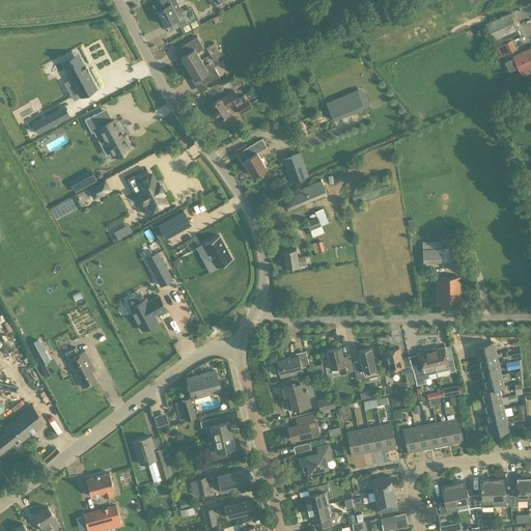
[(191,21),(186,9),(183,10),(182,7),(180,8),(176,0),(156,0),(152,2),(158,11),(157,12),(159,18),(161,18),(164,25),(174,20),(177,27),(191,21)]
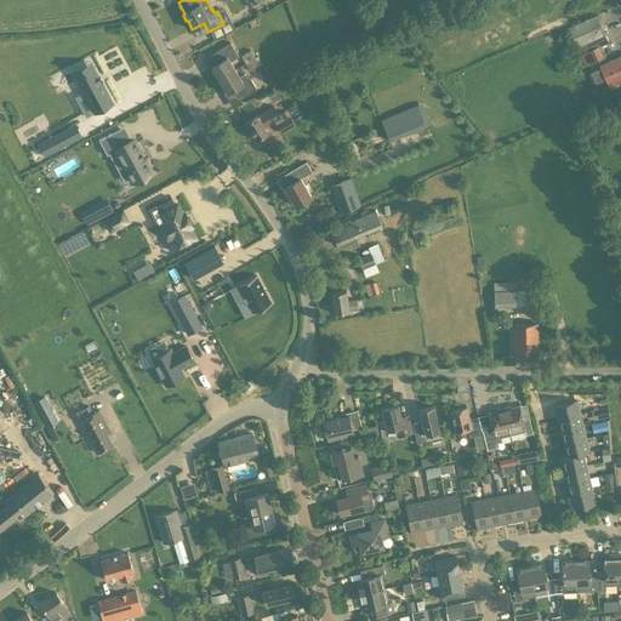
[(609,43),(596,15),(568,28),(576,47),(581,46),(582,51),(580,52),(581,55),(580,55),(585,66),(586,64),(605,57),(600,47),(609,43)]
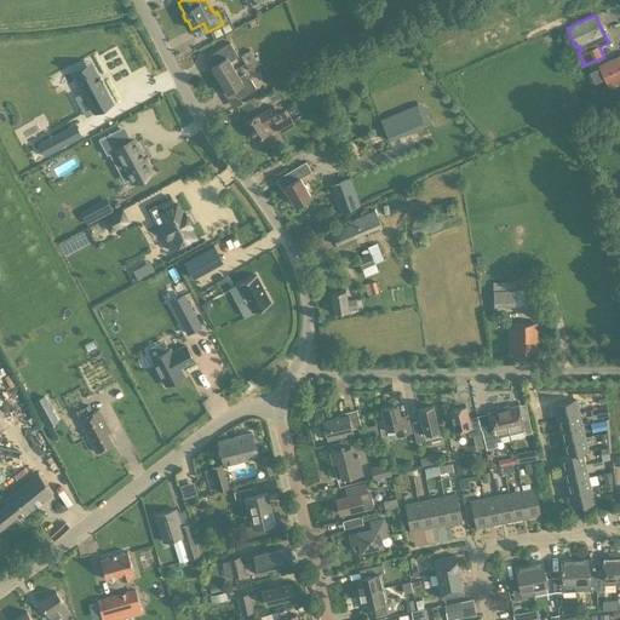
[(211,67),(218,80),(235,69),(229,61),(237,56),(230,42),(214,52),(219,61),(211,67)]
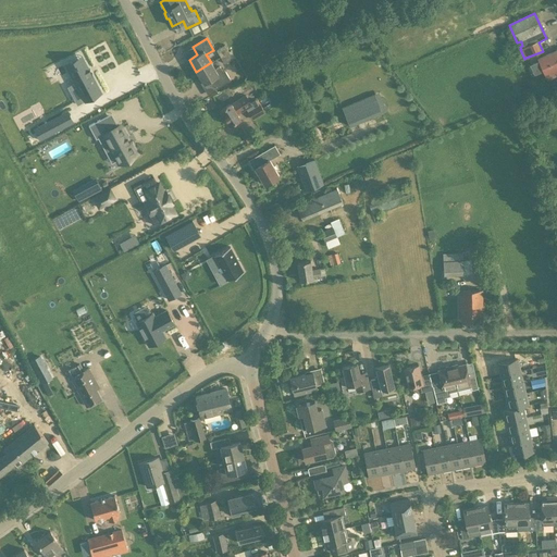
[(215,50),(220,57),(229,51),(224,45),(215,50)]
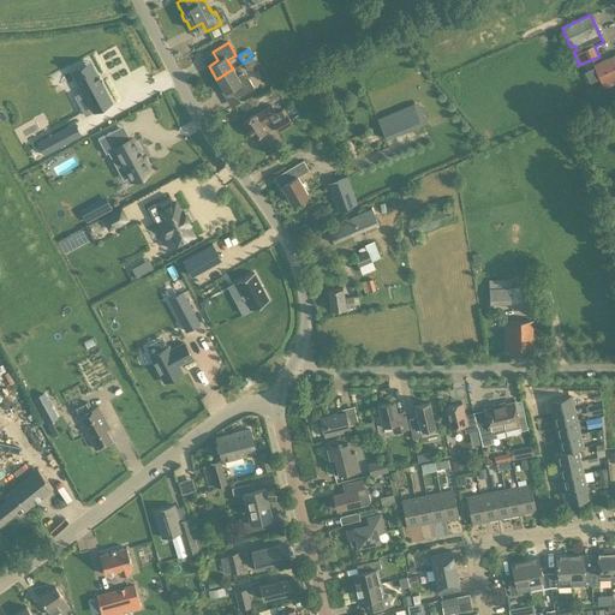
[(614,55),(593,65),(603,88),(614,82),(614,55)]
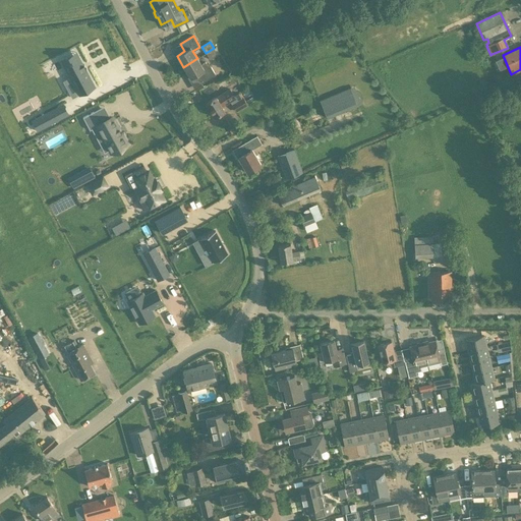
[(218,55),(214,48),(206,53),(210,59),(218,55)]
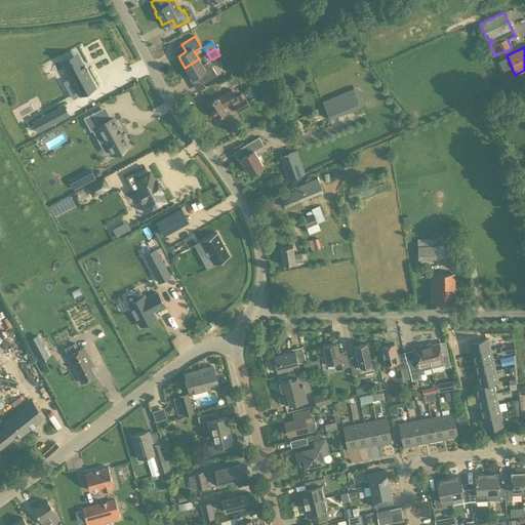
[(77,51),(62,58),(80,93),(94,85),(77,51)]
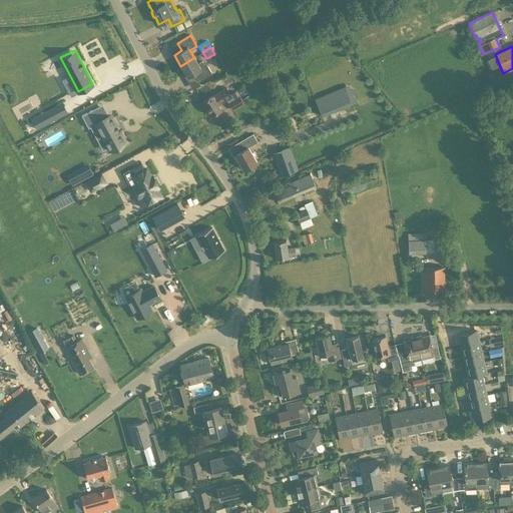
[(202,61),(198,64),(194,57),(180,66),(184,72),(187,76),(187,77),(193,73),(198,81),(211,73),(206,64),(204,65),(202,61)]
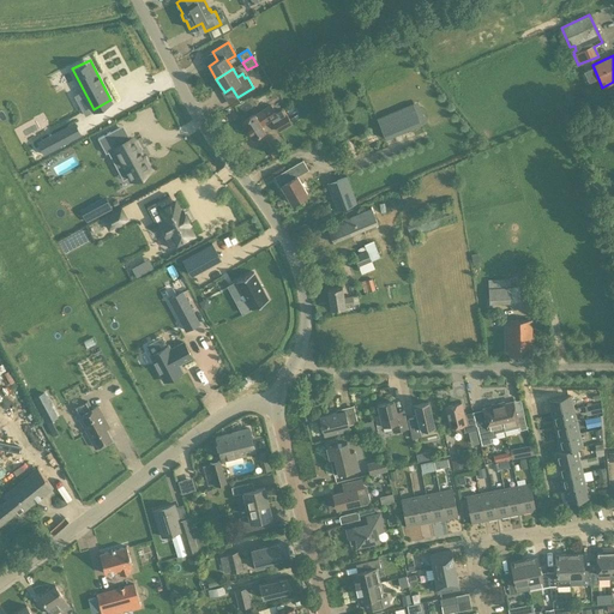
[(385,139),(421,125),(413,103),(377,118),(385,139)]
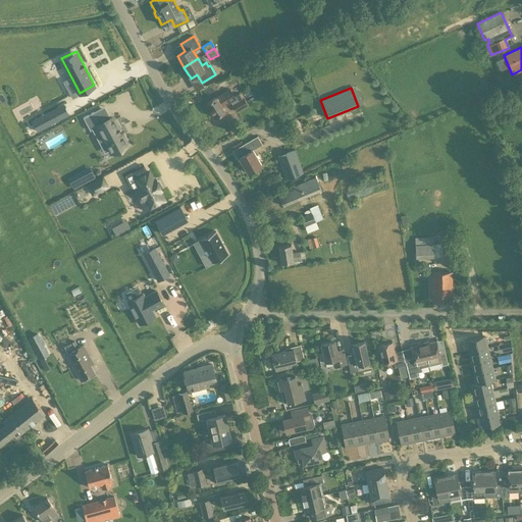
[(230,102),(231,105),(242,98),(240,94),(235,97),(229,90),(223,93),(216,98),(216,97),(206,103),(215,117),(224,111),(221,107),(229,102),(230,102)]
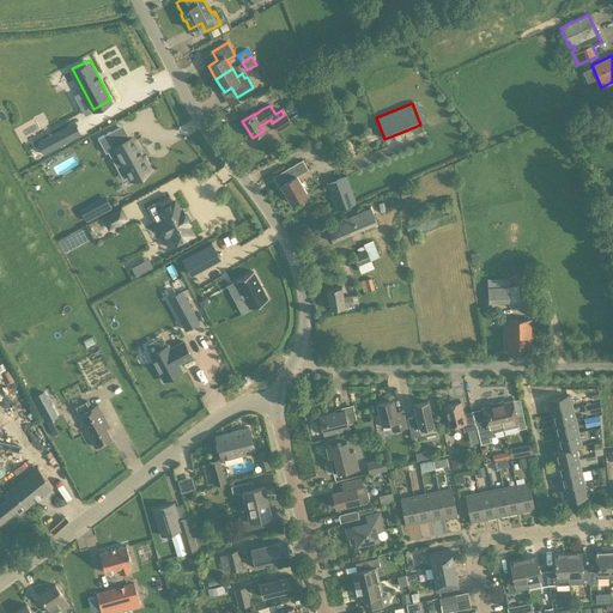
[(278,132),(291,123),(286,114),(284,115),(272,123),(278,132)]
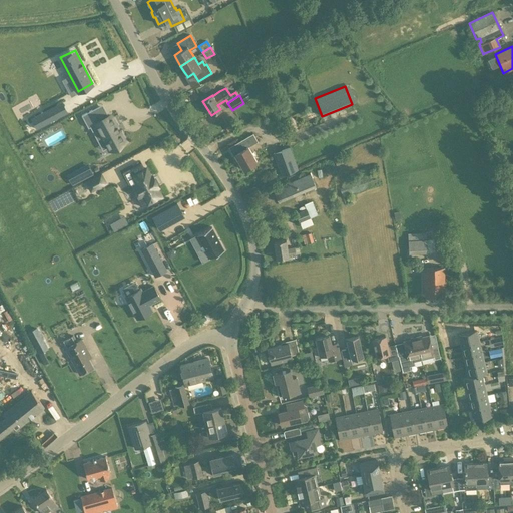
[(52,107),(31,118),(36,128),(57,117),(52,107)]
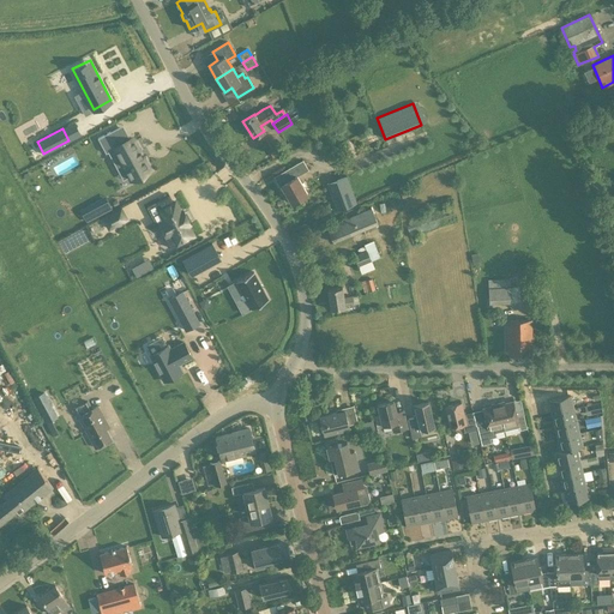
[(110,132),(97,138),(106,154),(108,152),(114,149),(115,150),(125,169),(130,176),(131,180),(143,174),(148,172),(146,172),(150,170),(146,163),(143,157),(143,156),(140,151),(140,152),(132,138),(131,139),(118,146),(110,132)]
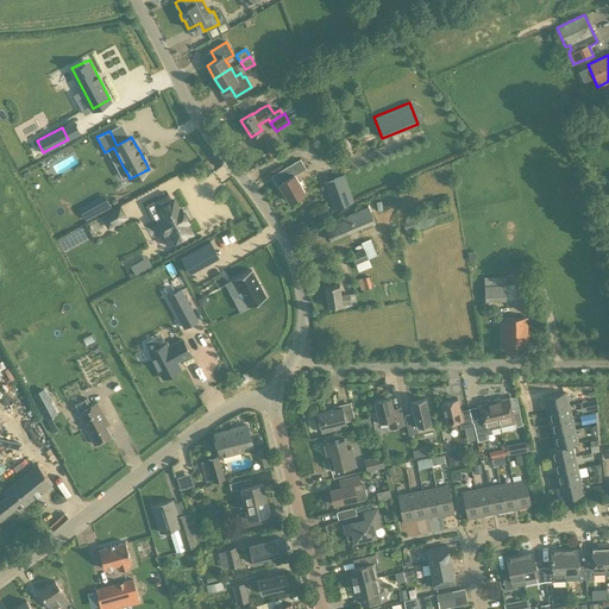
[(82,140),(69,148),(71,154),(86,146),(82,140)]
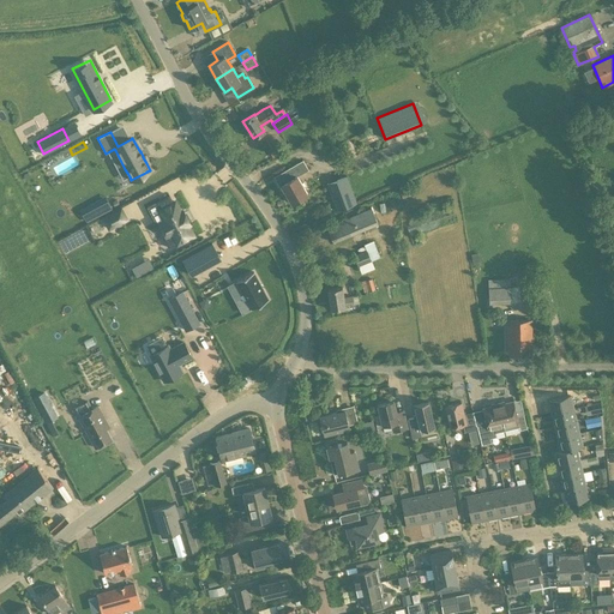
[(298,176),(308,170),(302,160),(283,170),(289,180),(281,185),(292,203),(307,194),(298,176)]
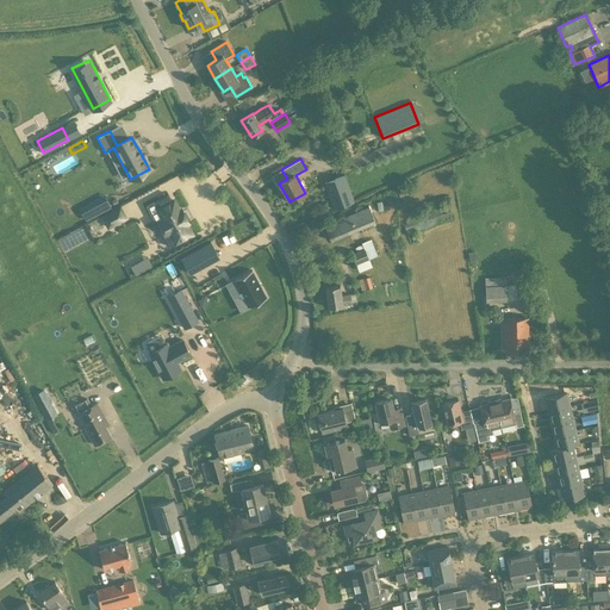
[(354,201),(344,175),(324,182),(334,209),(354,201)]
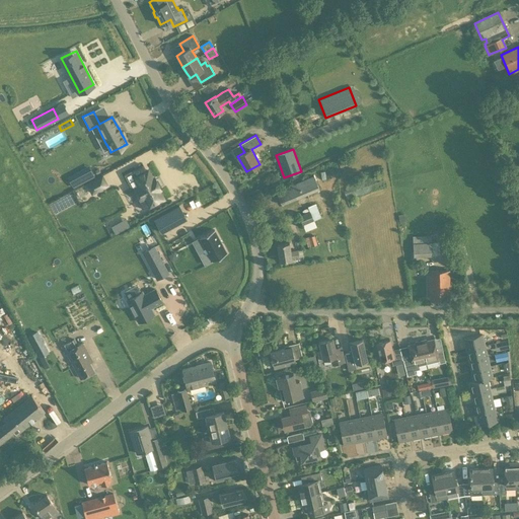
[(154,177),(152,178),(148,169),(146,170),(143,164),(131,170),(139,186),(135,188),(141,200),(138,201),(143,209),(150,206),(156,203),(157,205),(162,202),(161,200),(163,199),(158,190),(160,189),(154,177)]
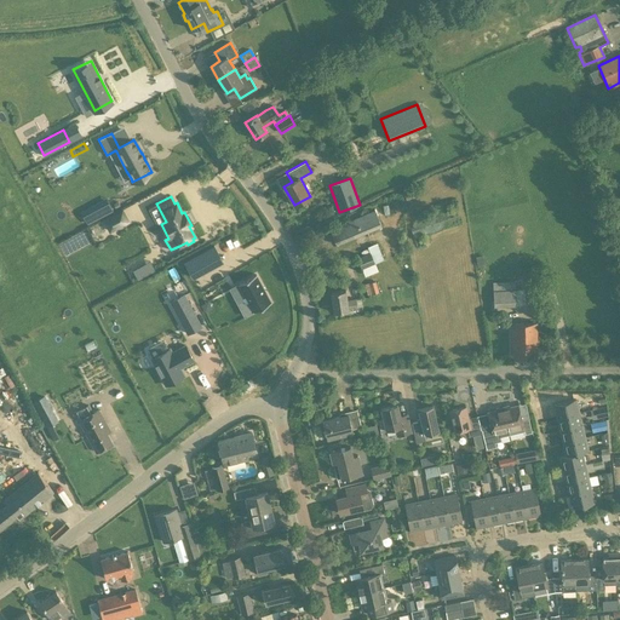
[(113,210),(108,202),(93,210),(97,218),(113,210)]
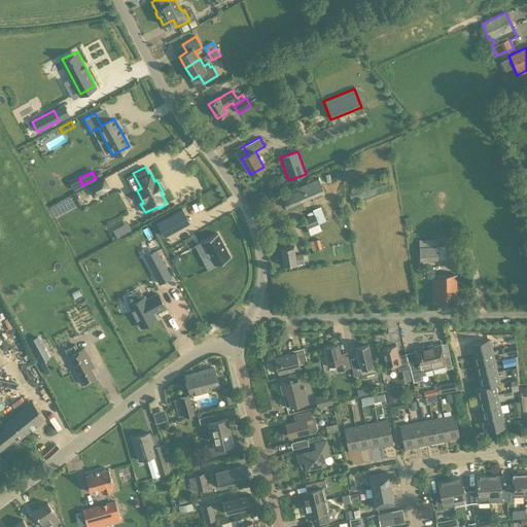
[(109,188),(104,178),(88,187),(93,198),(109,188)]
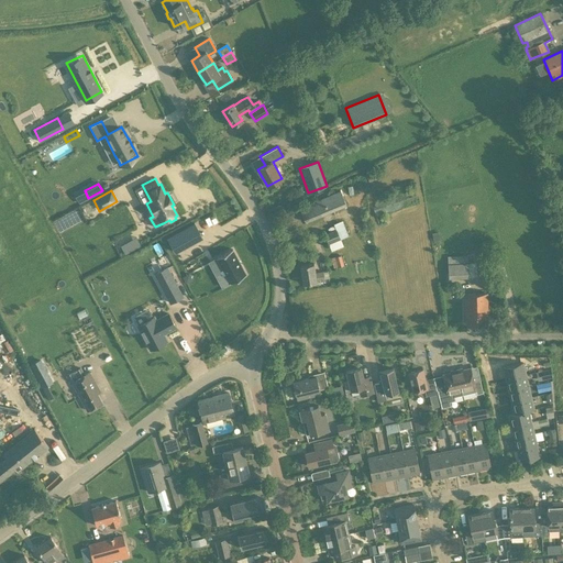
[(306,222),(346,206),(341,190),(299,208),(306,222)]
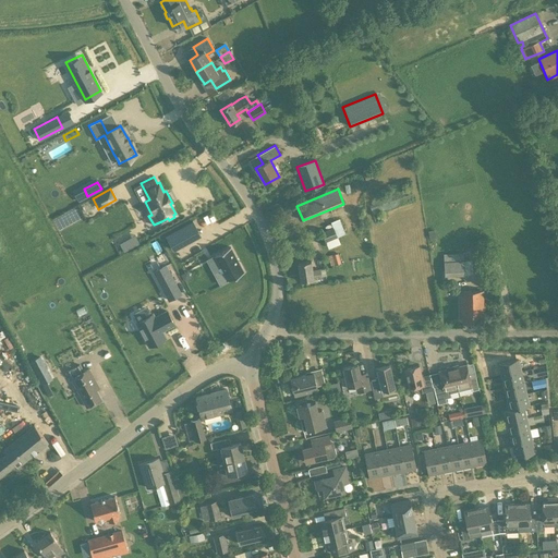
[(199,234),(193,221),(166,237),(173,250),(199,234)]
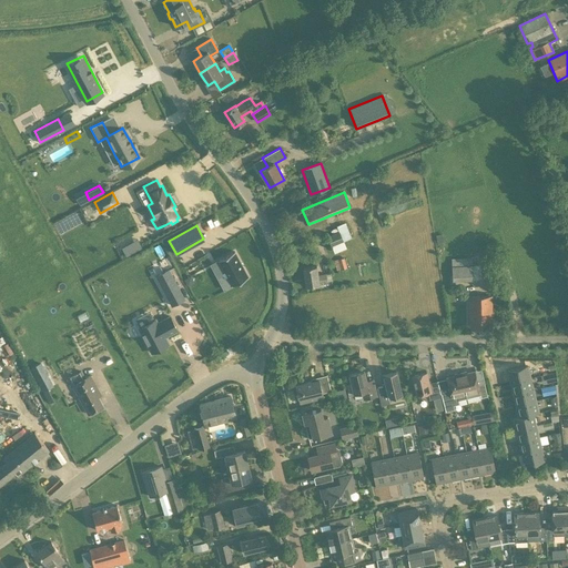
[(343,242),(338,232),(327,236),(332,246),(343,242)]
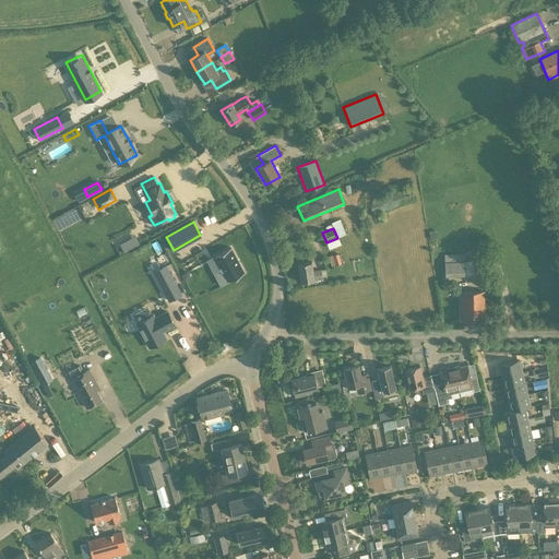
[(135,235),(120,242),(125,251),(140,242),(135,235)]
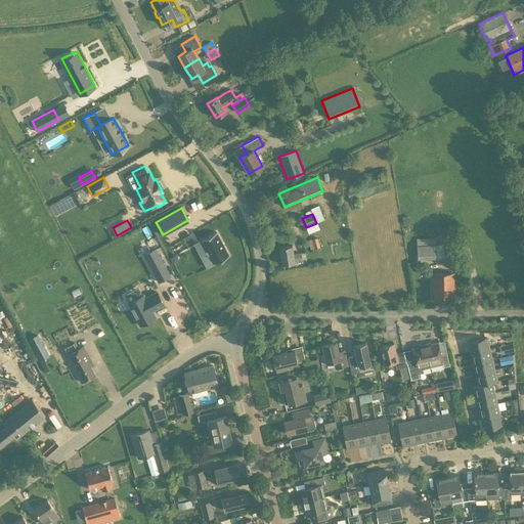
[(216,232),(202,239),(202,241),(214,263),(229,256),(228,255),(217,232),(216,232)]
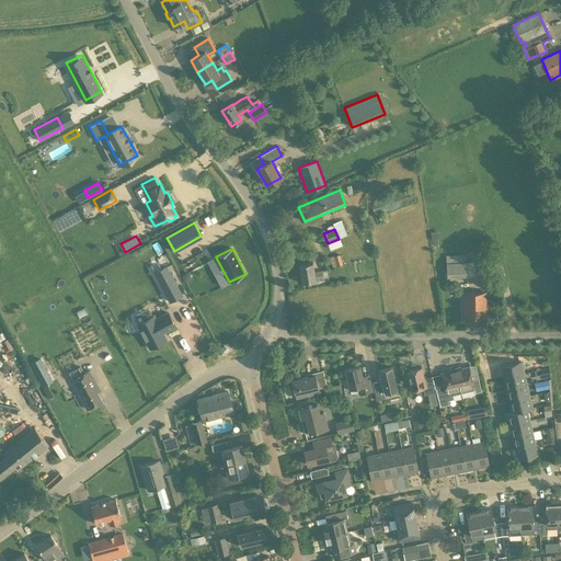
[(330,258),(333,266),(341,263),(338,255),(330,258)]
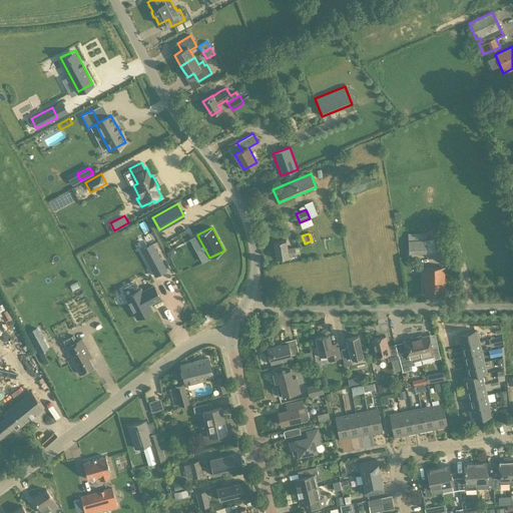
[(288,255),(295,254),(294,247),(287,248),(286,239),(274,241),(276,259),(288,257),(288,255)]
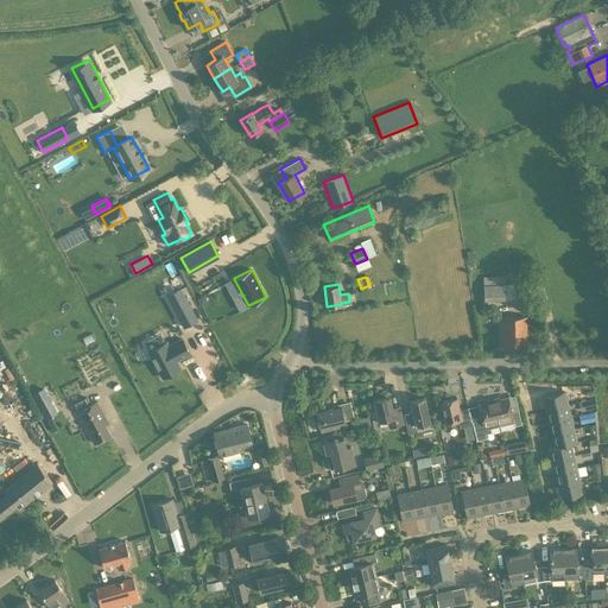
[(505,284),(485,285),(485,299),(506,299),(505,284)]
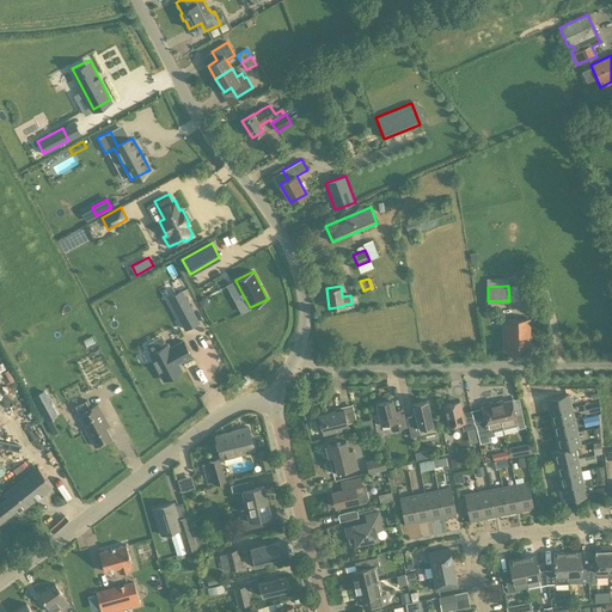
[(182,289),(167,297),(185,329),(199,322),(182,289)]
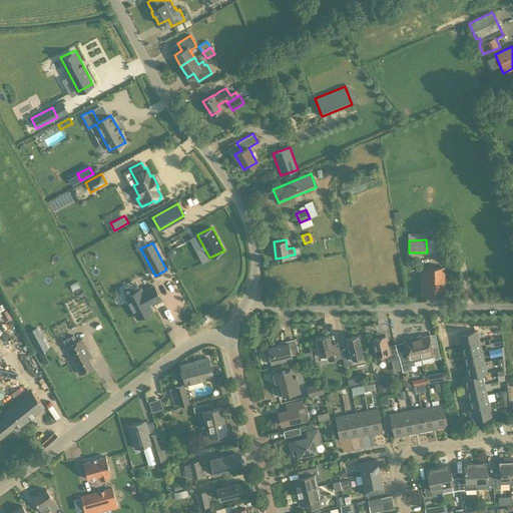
[(424,296),(444,295),(444,267),(424,267),(424,296)]
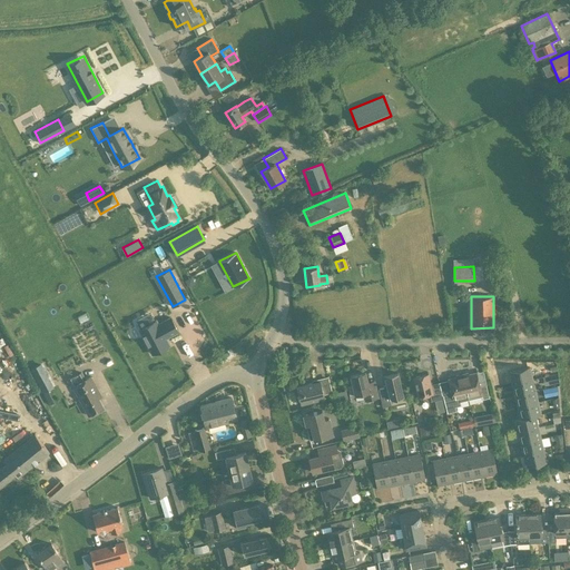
[(169,337),(178,332),(172,318),(158,325),(156,321),(139,330),(153,354),(169,345),(165,337),(168,336),(169,337)]
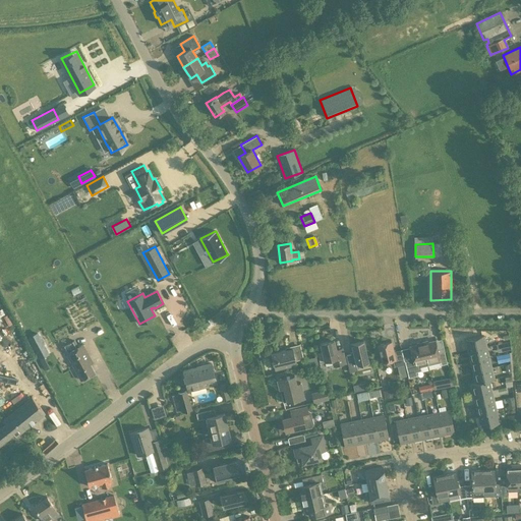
[(40,359),(44,356),(49,353),(38,332),(27,337),(40,359)]
